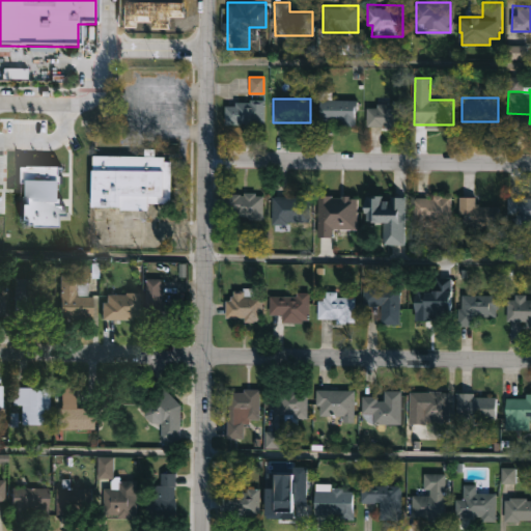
[(356,99),(356,123),(319,123),(319,99),(356,99)]
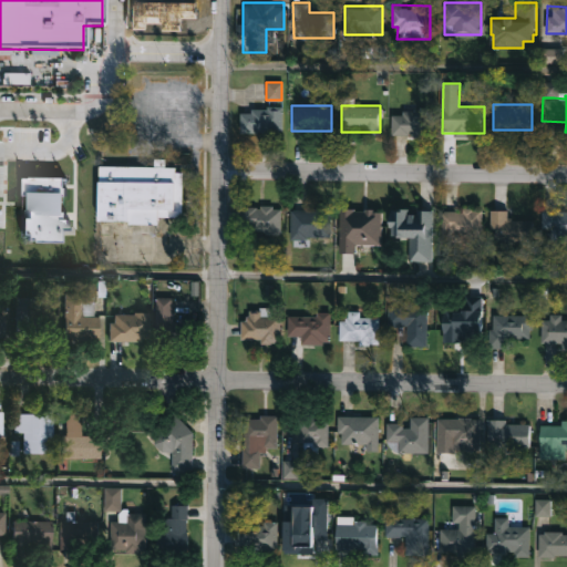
[(282,132),(239,132),(239,107),(282,107),(282,132)]
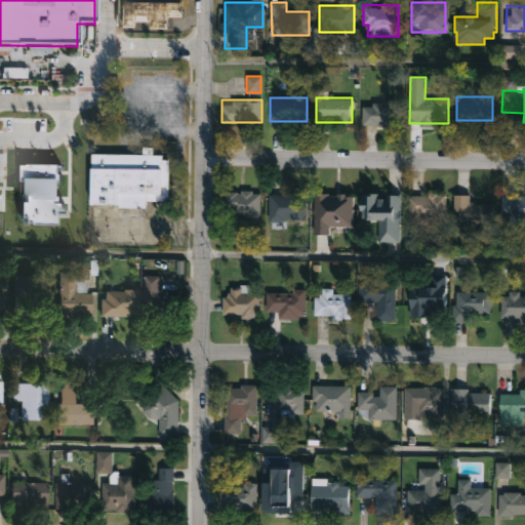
[(362,103),(401,103),(401,124),(362,124),(362,103)]
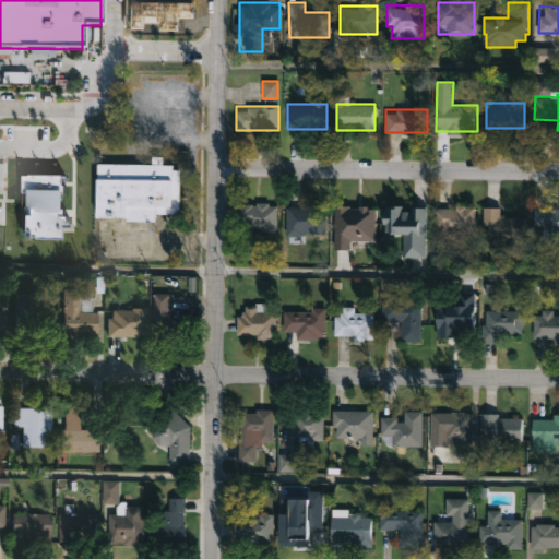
[(95,163),(169,163),(169,168),(177,168),(177,212),(152,212),(152,218),(122,218),(122,215),(95,215),(95,163)]
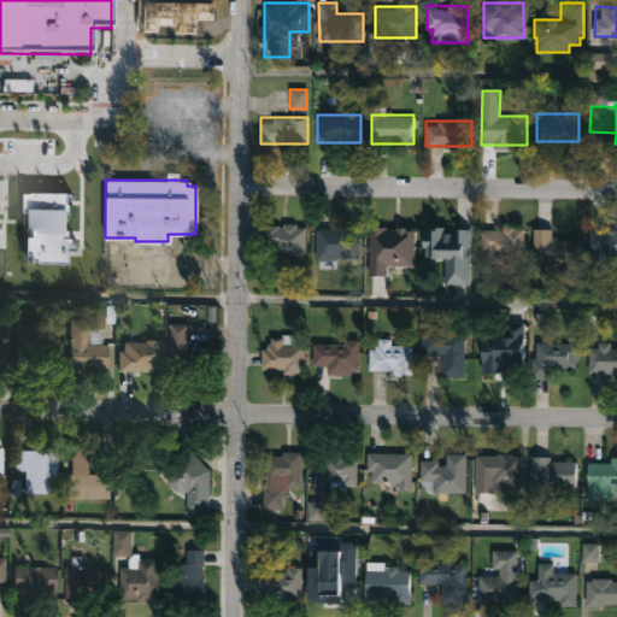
[(305,225),(305,253),(262,253),(262,225),(305,225)]
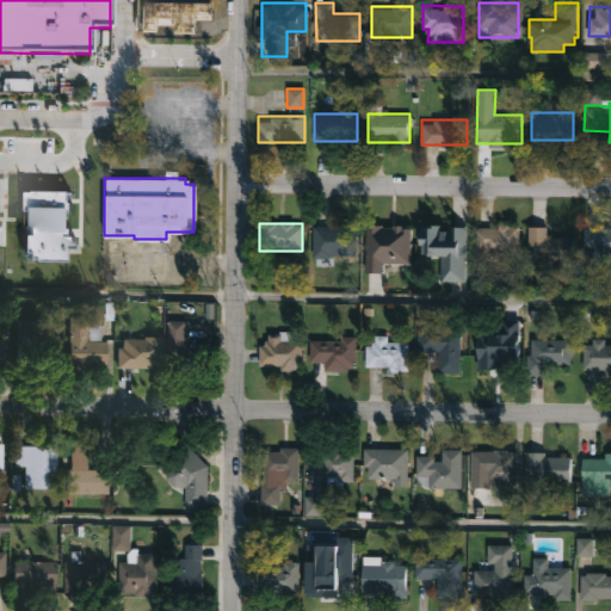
[(439,251),(424,252),(424,226),(462,224),(463,282),(440,282),(439,251)]
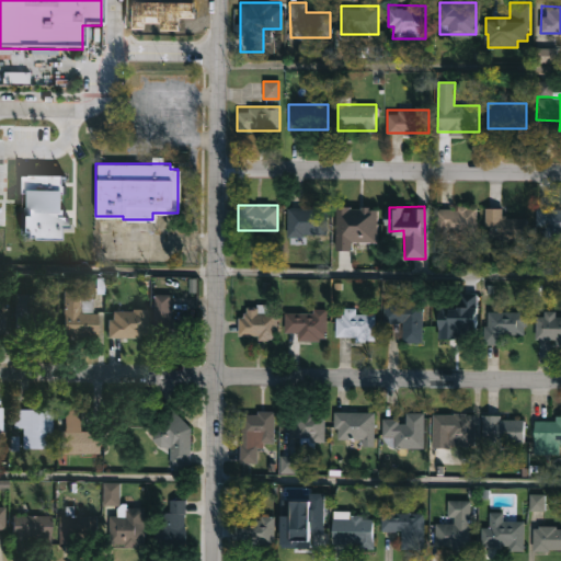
[(560,206),(560,237),(546,237),(546,227),(535,227),(535,206),(560,206)]
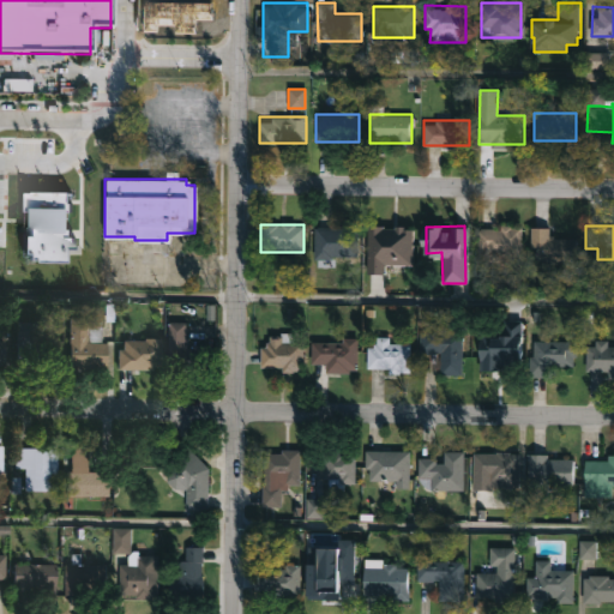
[(314,227),(349,227),(349,258),(314,258),(314,227)]
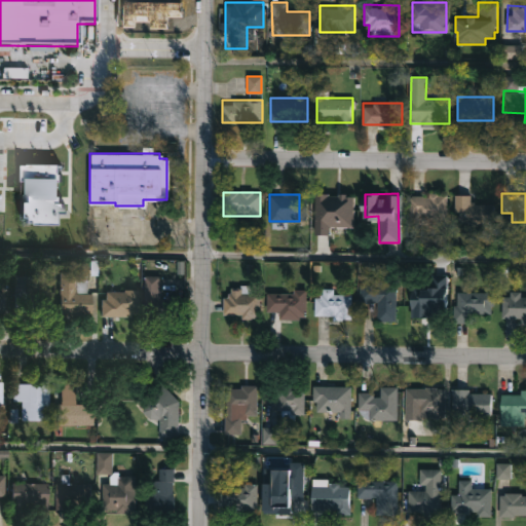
[(316,194),(353,194),(352,227),(328,227),(328,235),(315,235),(316,194)]
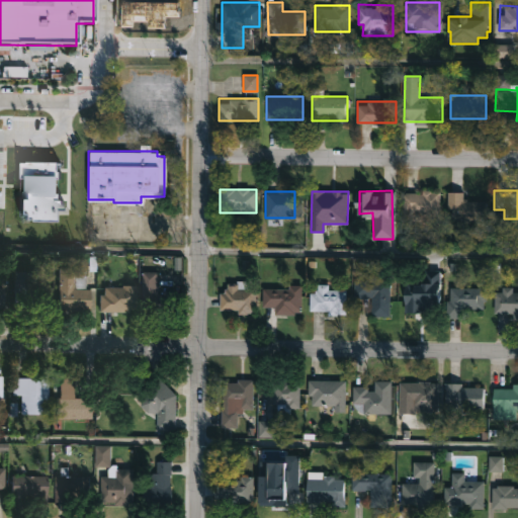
[(404,191),(439,191),(439,218),(404,218),(404,191)]
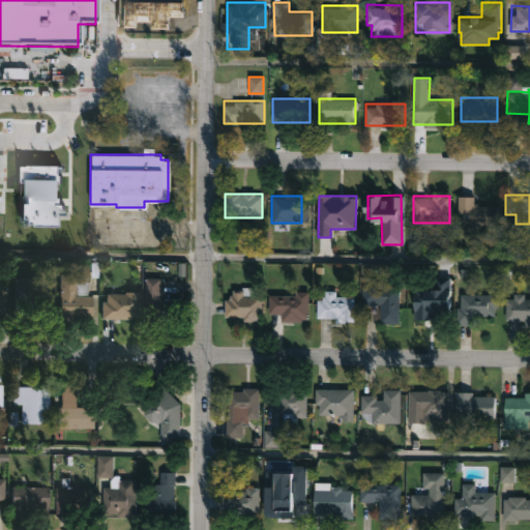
[(497,205),(497,227),(458,227),(458,196),(474,196),(474,205),(497,205)]
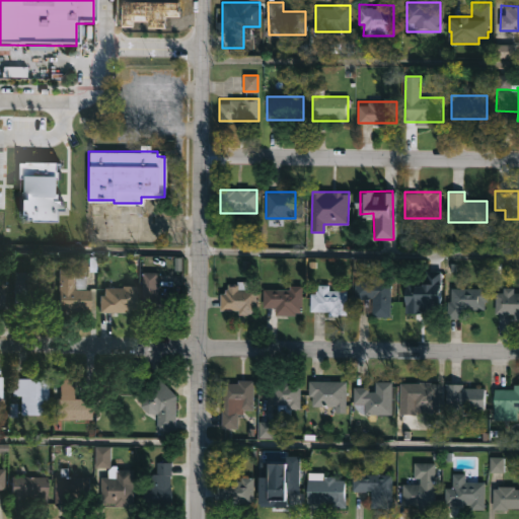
[(57,269),(73,269),(73,280),(79,281),(79,278),(87,278),(87,313),(57,312),(57,269)]
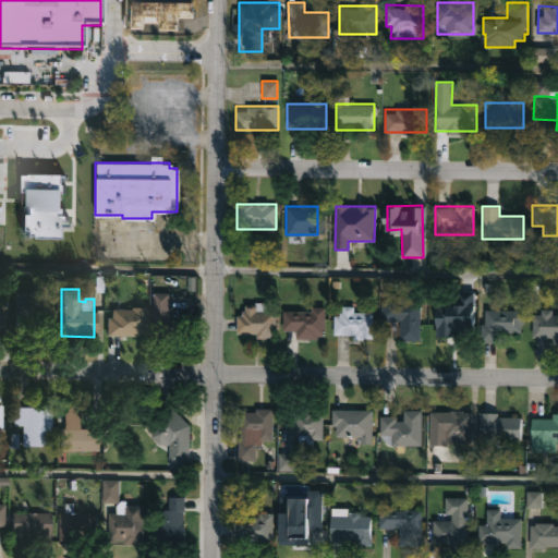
[(154,292),(171,292),(171,318),(190,318),(190,338),(154,338),(154,292)]
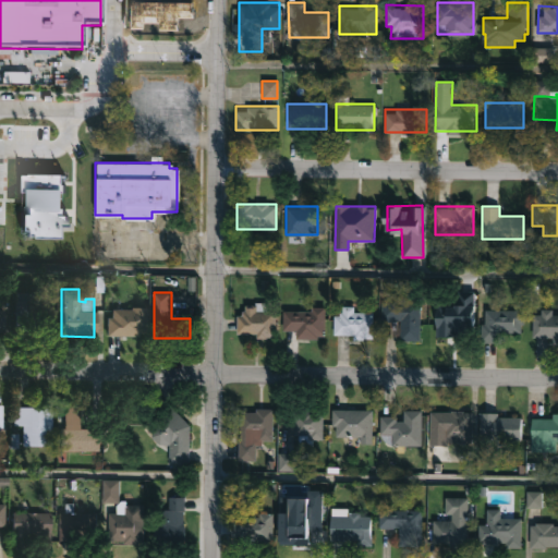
[(52,308),(52,332),(15,331),(16,294),(28,294),(28,307),(52,308)]
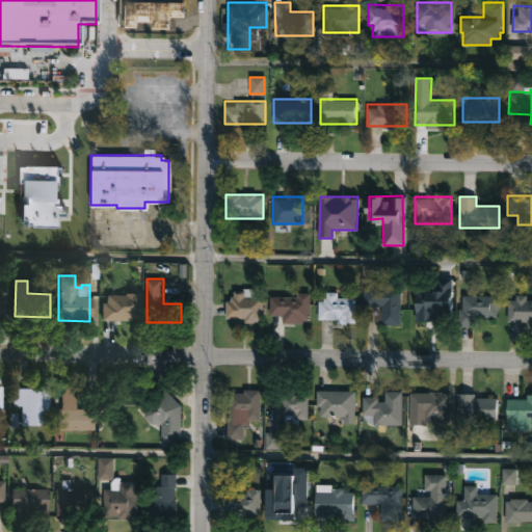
[(364,286),(400,286),(400,323),(381,323),(381,306),(364,306),(364,286)]
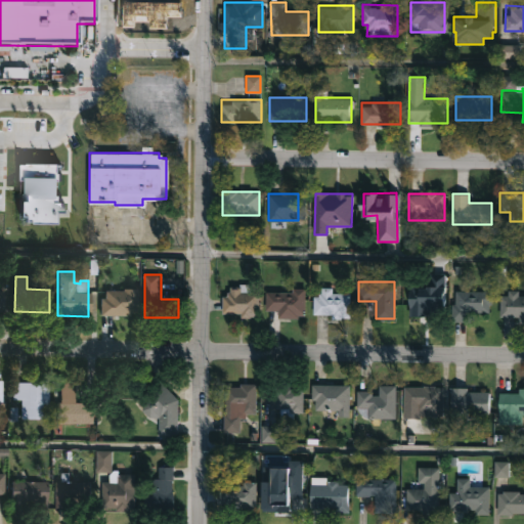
[(136,315),(101,315),(101,289),(136,289),(136,315)]
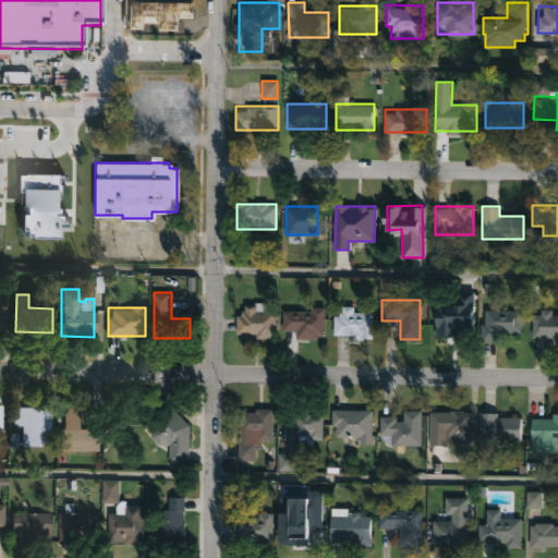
[(295,338),(295,330),(282,330),(282,308),(324,308),(324,338),(295,338)]
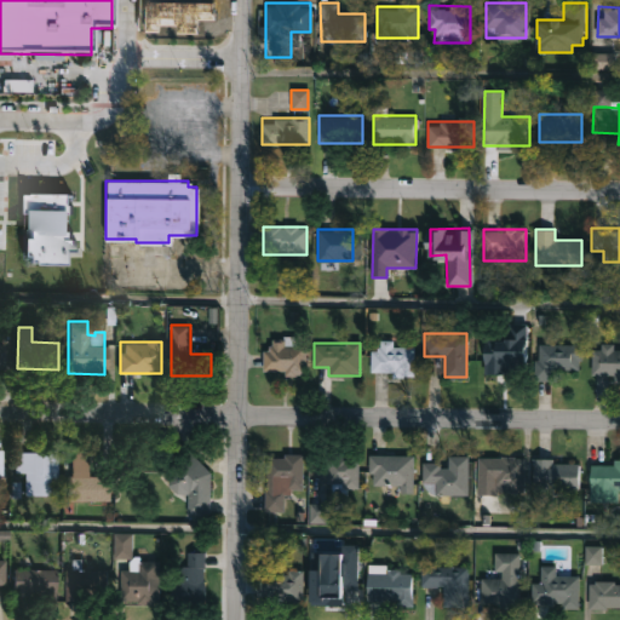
[(305,372),(263,372),(263,344),(305,344),(305,372)]
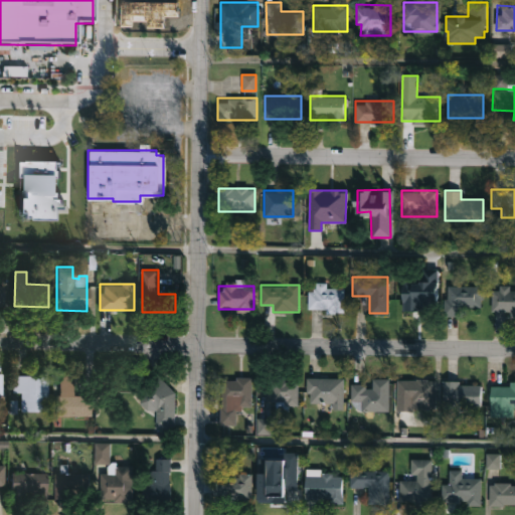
[(446,315),(446,286),(482,286),(482,306),(459,306),(459,315),(446,315)]
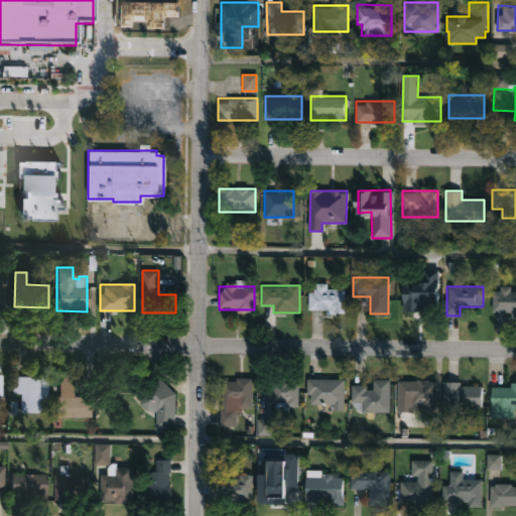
[(515,290),(515,313),(493,313),(493,286),(512,286),(512,290),(515,290)]
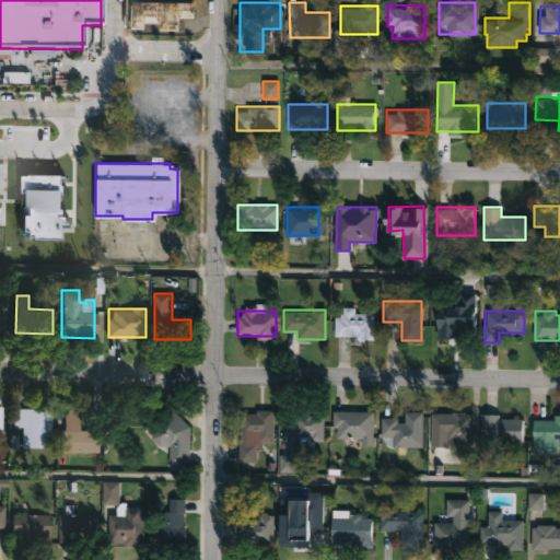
[(335,338),(335,312),(353,312),(353,313),(373,313),(373,338),(335,338)]
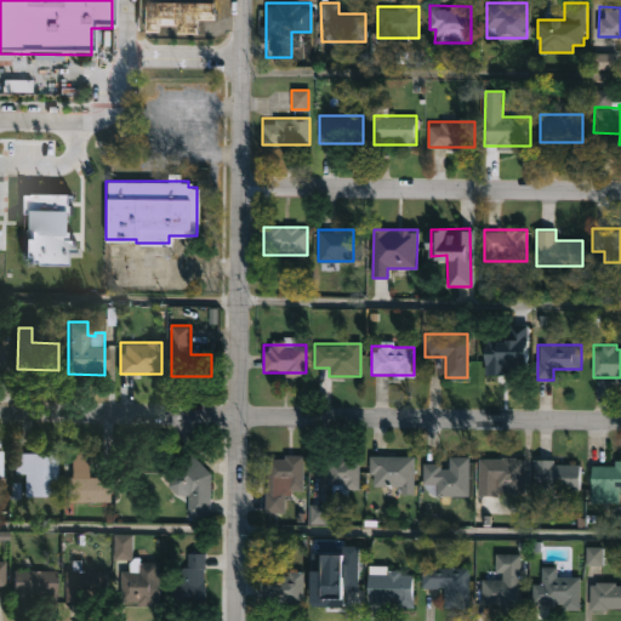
[(527,381),(486,381),(486,346),(527,346),(527,381)]
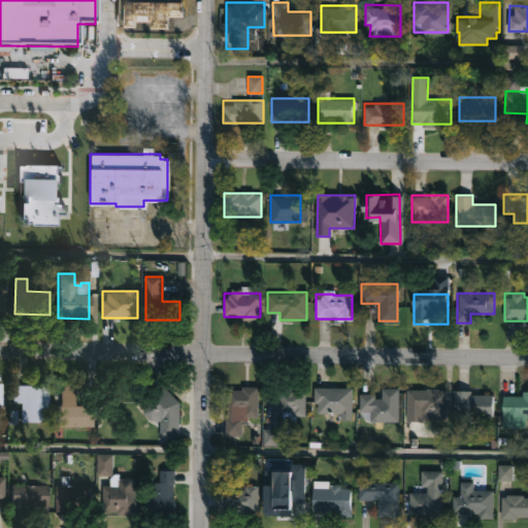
[(57,383),(75,383),(75,405),(93,405),(93,426),(57,426),(57,383)]
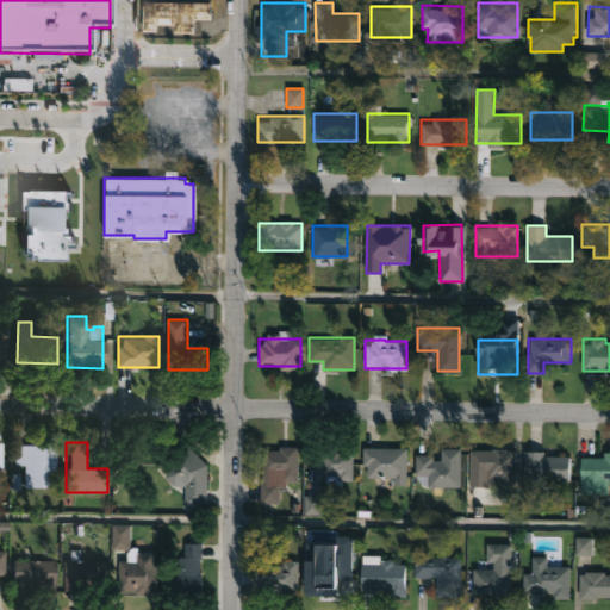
[(16,444),(56,444),(56,487),(27,487),(27,468),(16,468),(16,444)]
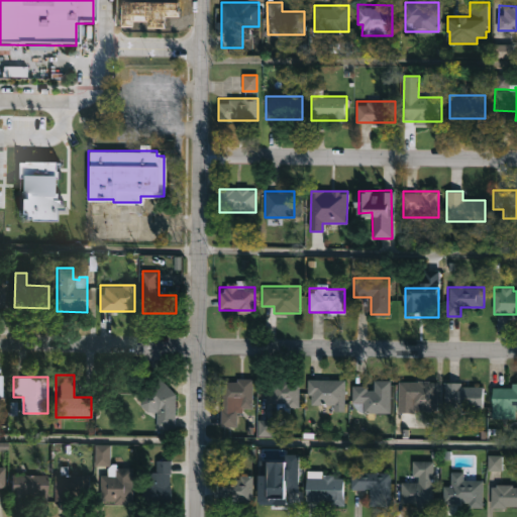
[(142,411),(142,380),(173,380),(173,428),(157,428),(157,411),(142,411)]
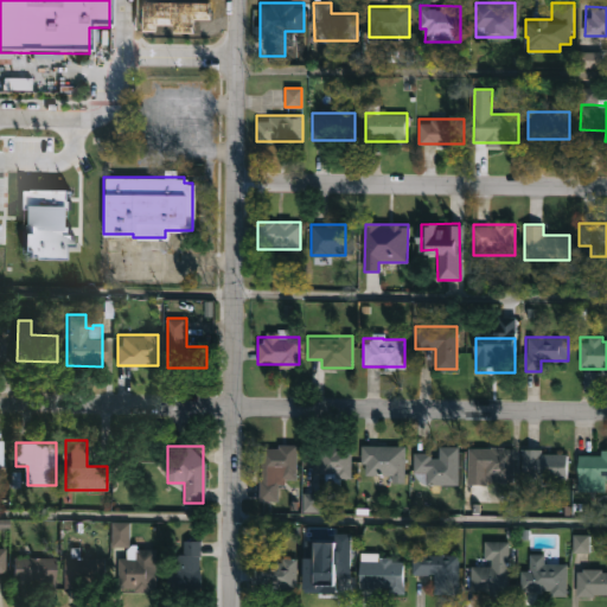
[(295,446),(295,479),(280,479),(280,500),(260,500),(260,446),(295,446)]
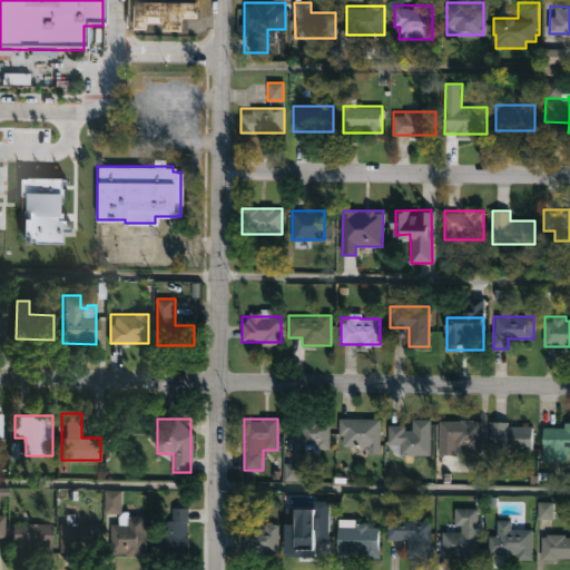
[(298,448),(298,419),(328,419),(328,448),(298,448)]
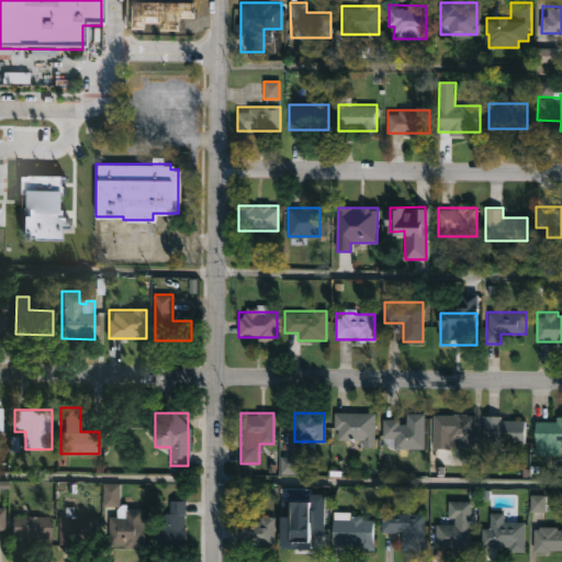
[(356,440),(334,440),(334,413),(374,413),(374,446),(356,446),(356,440)]
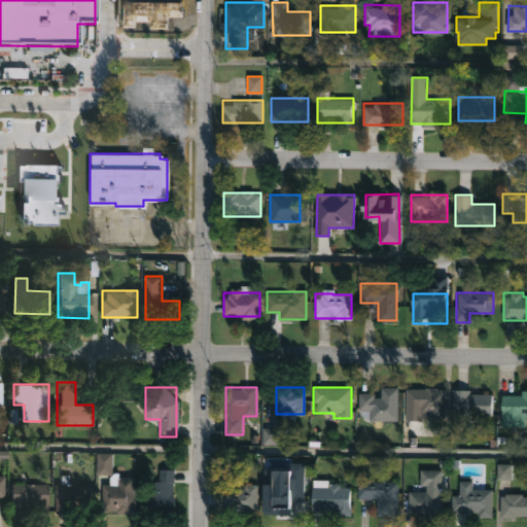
[(445,388),(445,419),(406,419),(406,388),(445,388)]
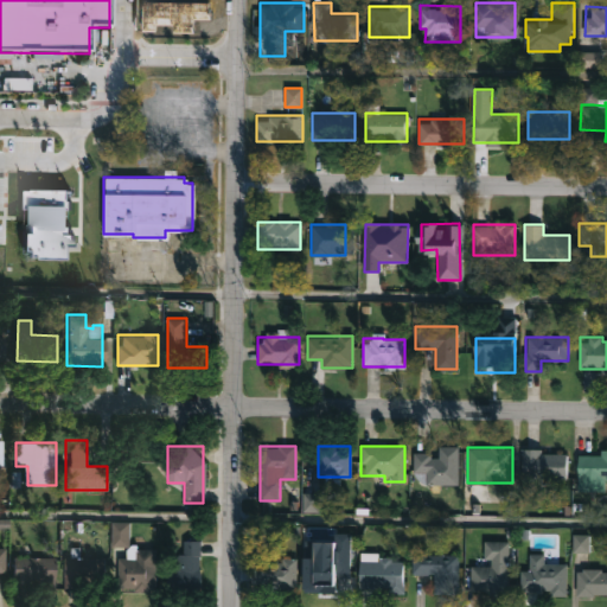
[(458,449),(458,484),(425,484),(425,473),(413,473),(413,449),(458,449)]
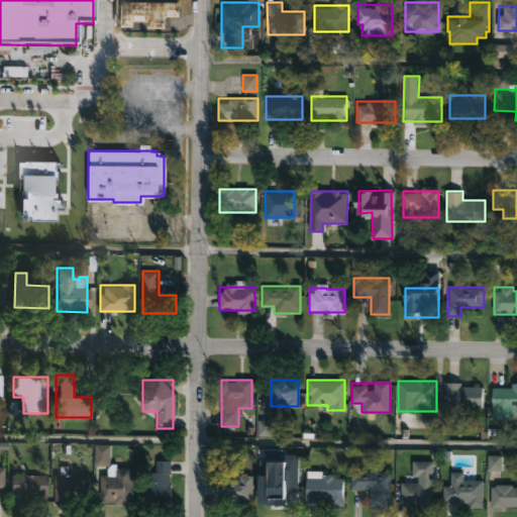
[(482,384),(482,409),(444,409),(444,384),(482,384)]
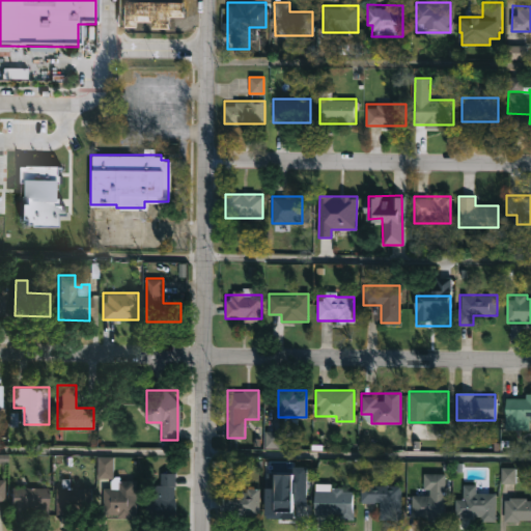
[(530,395),(530,419),(529,419),(529,428),(505,428),(505,395),(530,395)]
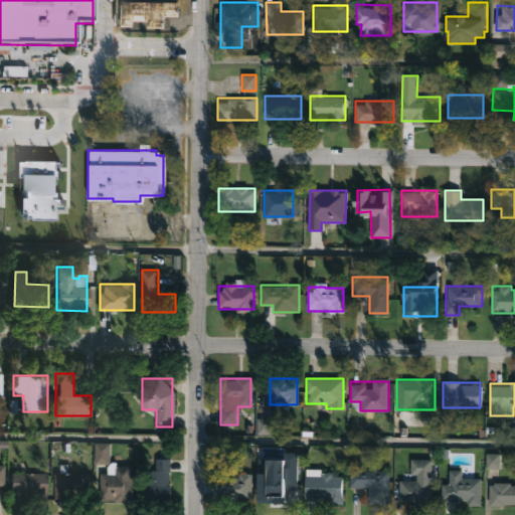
[(95,464),(95,444),(109,444),(109,464),(95,464)]
